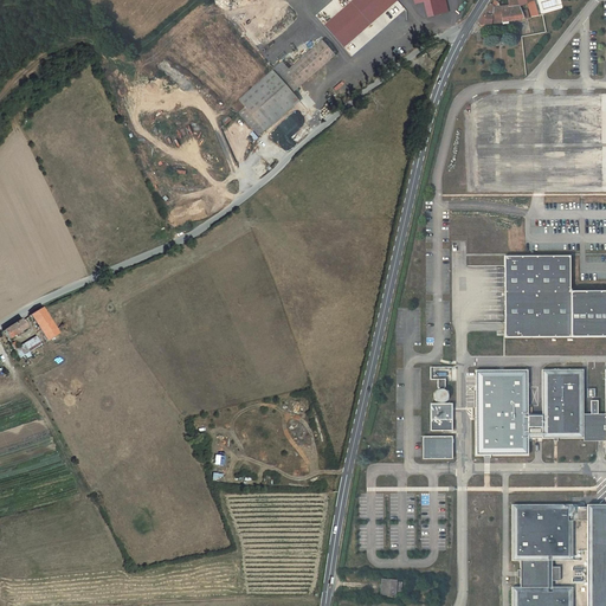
[(397,1),(394,0),(352,0),(323,25),(343,47),(397,1)]
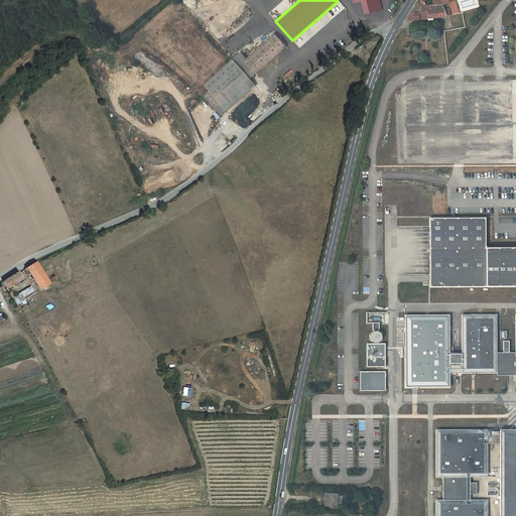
[(369,0),(361,2),(363,15),(380,10),(378,0),(369,0)]
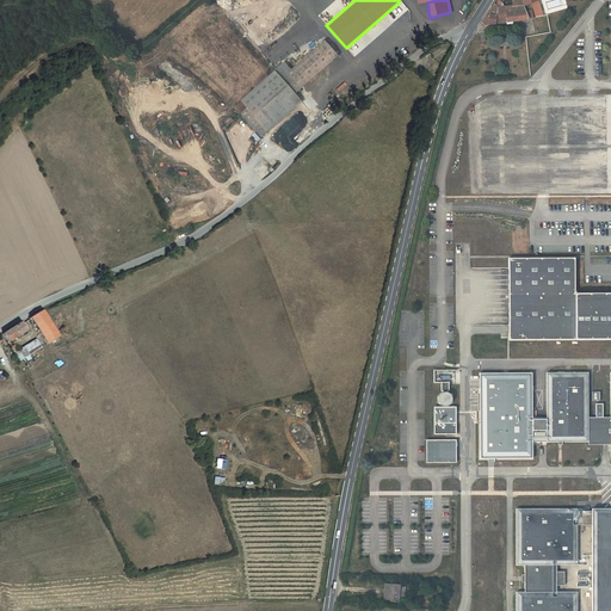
[(524,8),(523,2),(529,0),(511,0),(508,6),(499,6),(495,4),(494,2),(481,22),(483,25),(493,24),(494,23),(506,22),(520,19),(525,18),(528,16),(532,14),(530,6),(524,8)]
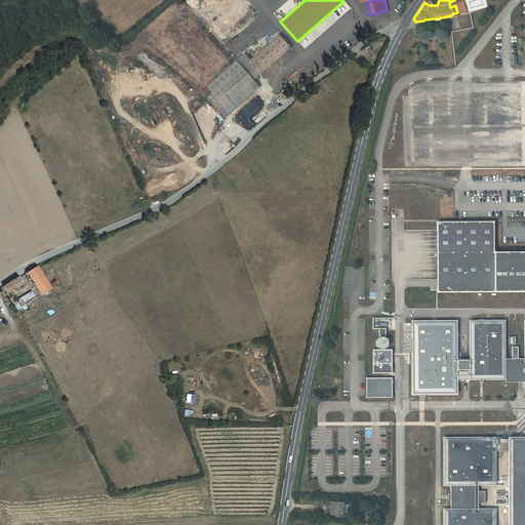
[(246,53),(237,62),(252,78),(290,46),(282,36),(252,62),(246,53)]
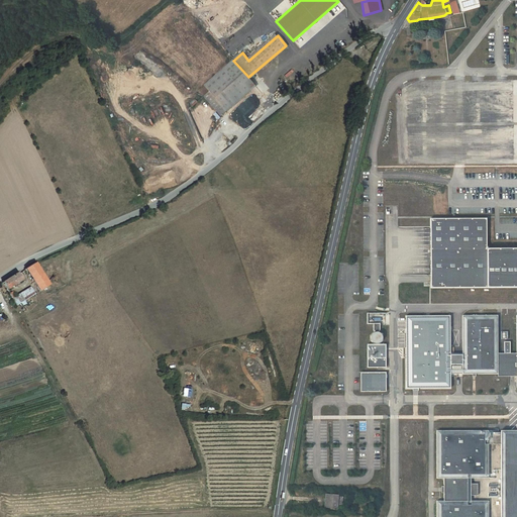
[(253,84),(248,77),(233,61),(205,85),(210,91),(203,96),(218,114),(253,84)]
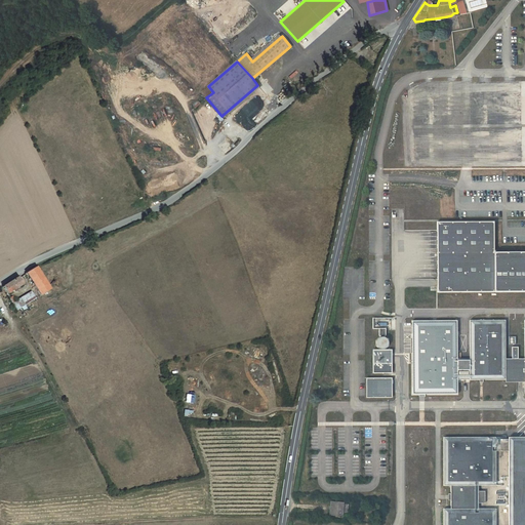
[(494,221),(438,221),(438,292),(524,291),(524,251),(494,252),(494,221)]
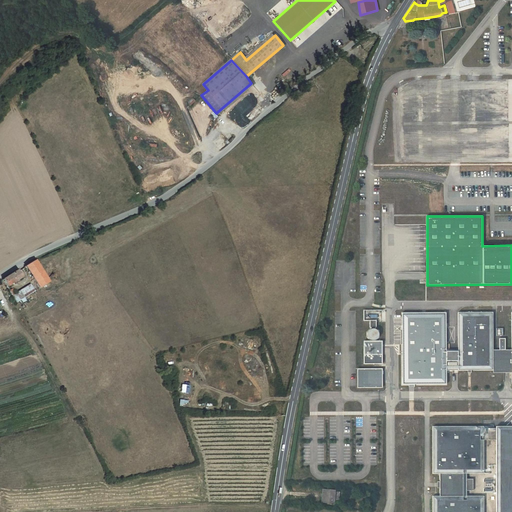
[(48,282),(34,260),(25,266),(39,288),(48,282)]
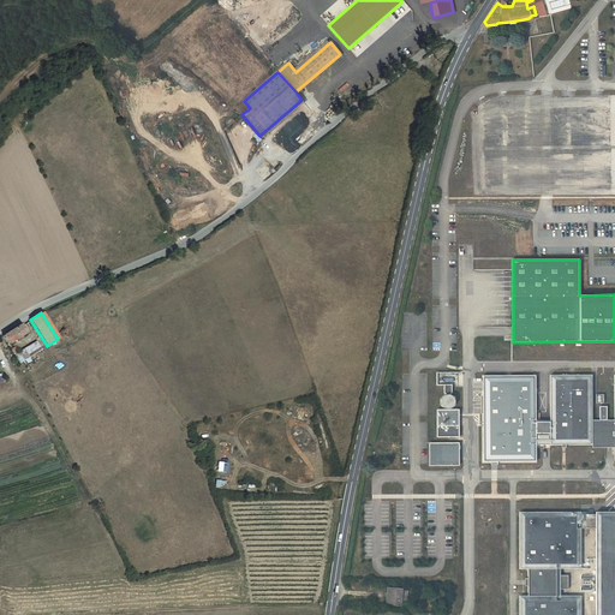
[(16,328),(0,335),(0,338),(1,341),(5,339),(7,344),(25,333),(21,324),(16,328)]
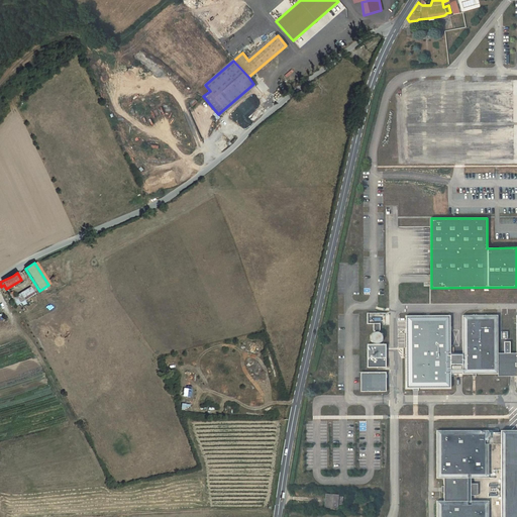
[(12,299),(16,306),(34,294),(29,288),(15,297),(12,299)]
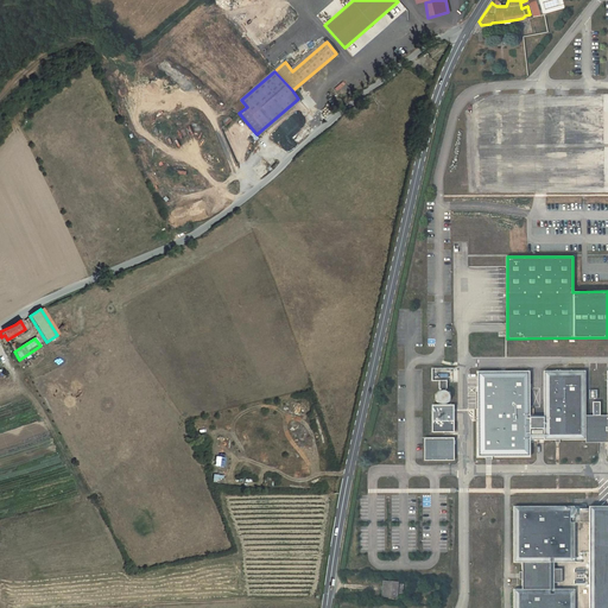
[(607,371),(607,416),(601,416),(600,401),(593,401),(593,416),(586,416),(586,371),(544,371),(544,417),(544,429),(544,439),(556,439),(559,439),(586,439),(586,443),(607,443),(607,450),(607,371)]
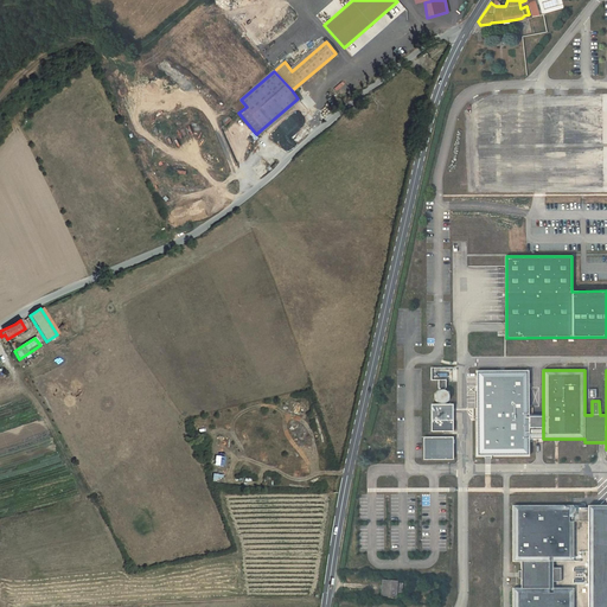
[(528,371),(475,371),(477,455),(484,455),(484,459),(487,459),(491,459),(491,455),(529,455),(528,428),(543,428),(543,416),(528,416),(528,371)]
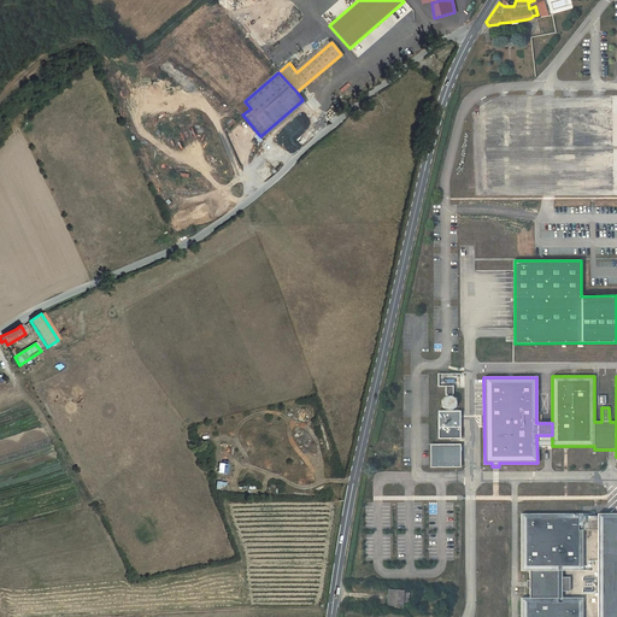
[(454,409),(456,407),(456,406),(457,404),(457,403),(457,400),(456,399),(454,398),(453,397),(452,397),(448,397),(446,397),(445,398),(444,399),(444,400),(442,403),(442,404),(444,406),(445,407),(446,409),(447,410),(448,410),(451,410),(452,409),(454,409)]
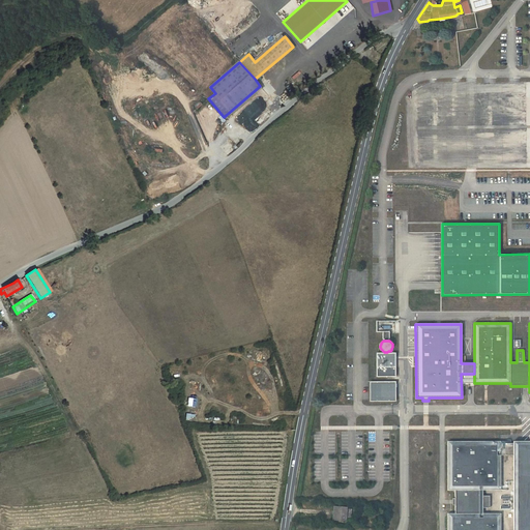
[(377,354),(377,376),(395,376),(395,354),(377,354)]
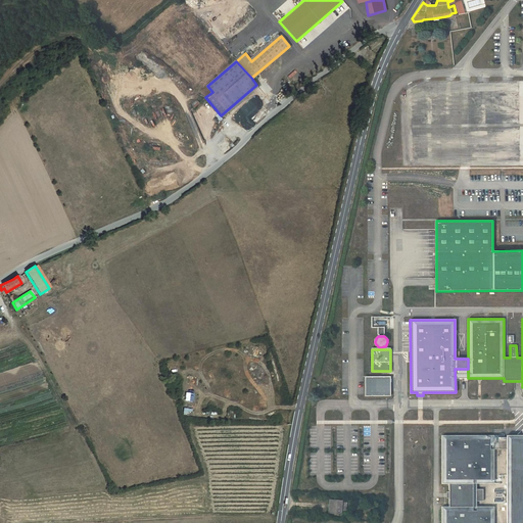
[(373,376),(366,376),(366,395),(390,395),(390,388),(373,388),(373,376)]
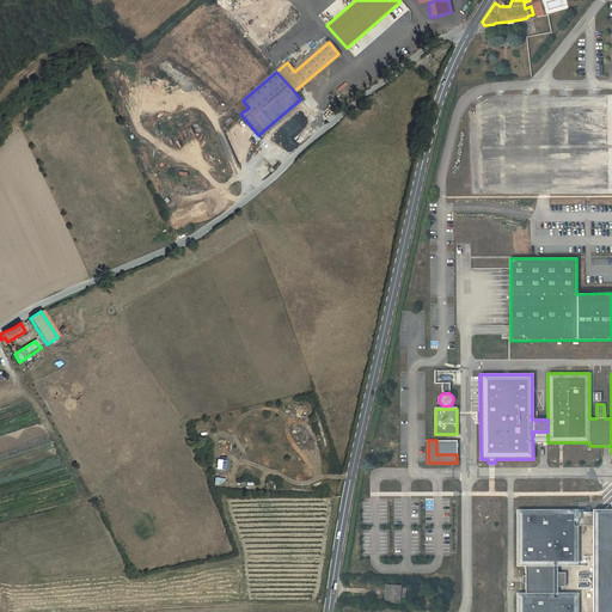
[(457,440),(436,440),(436,454),(457,454),(457,440)]
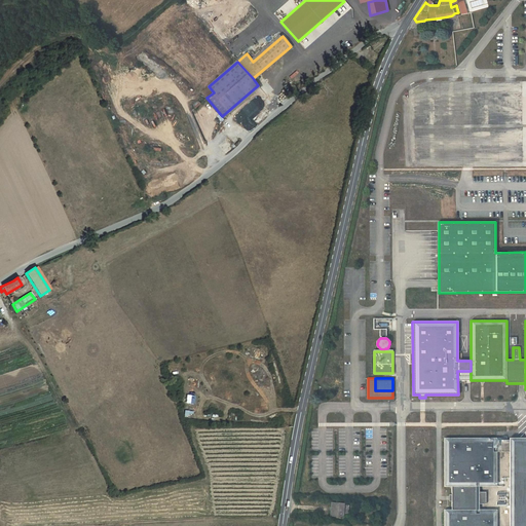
[(525,525),(525,437),(510,438),(510,440),(496,440),(496,438),(445,438),(445,486),(452,486),(452,510),(445,510),(444,525),(525,525)]
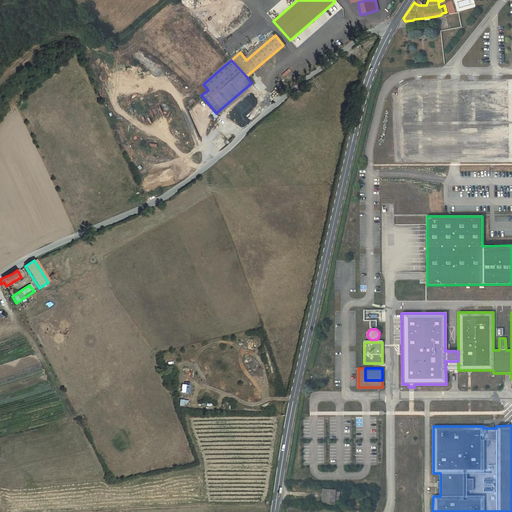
[(335,490),(326,489),(325,503),(334,503),(334,501),(339,501),(340,492),(335,491),(335,490)]
